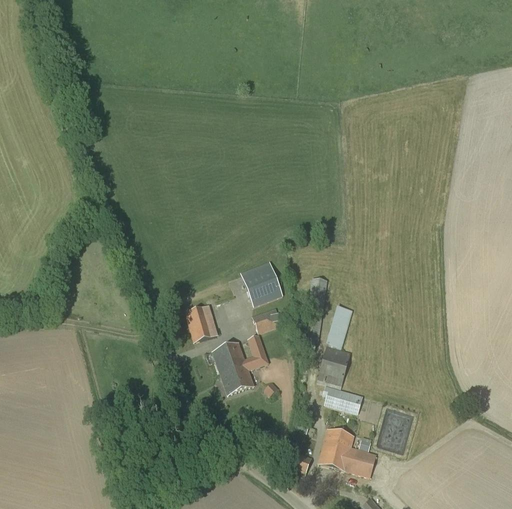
[(269,261),(239,273),(253,308),(282,297),(269,261)]
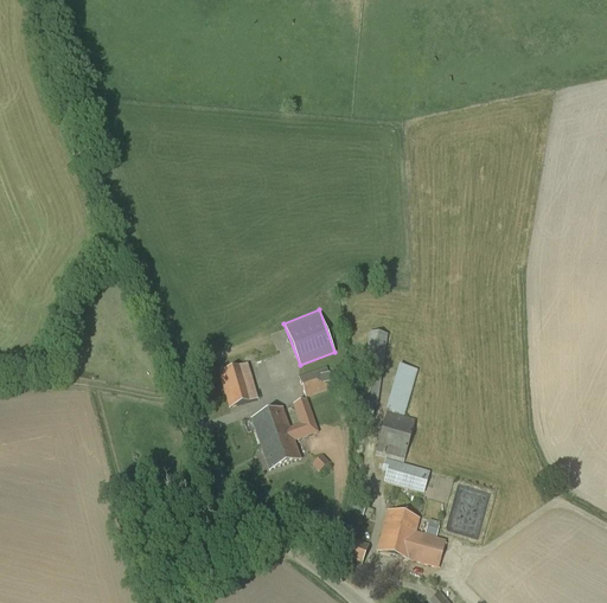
[(370,329),(358,403),(377,406),(388,332),(370,329)]
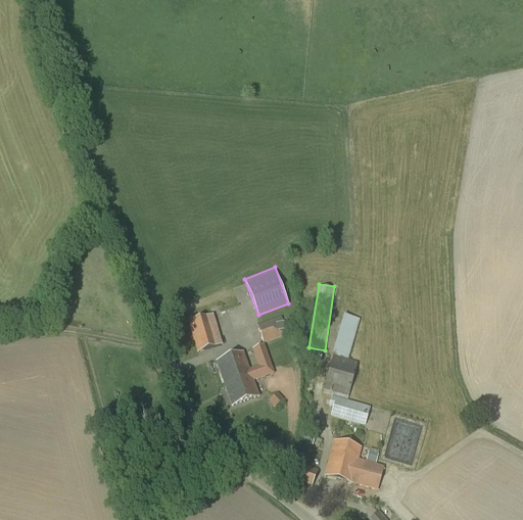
[(188,319),(196,348),(222,343),(214,312),(188,319)]
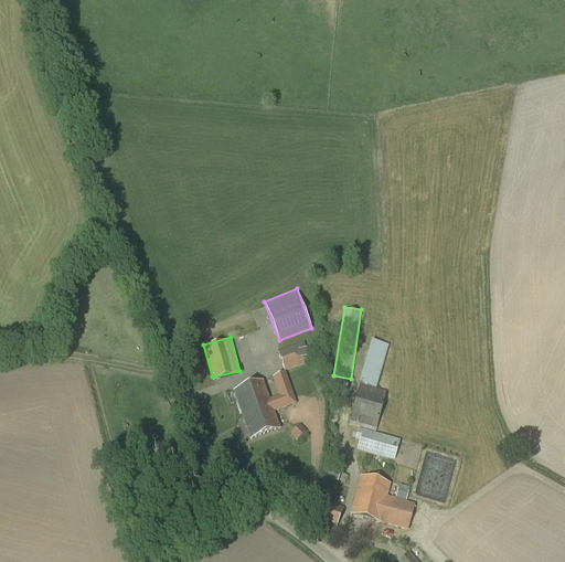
[(359,380),(376,385),(388,342),(371,338),(359,380)]
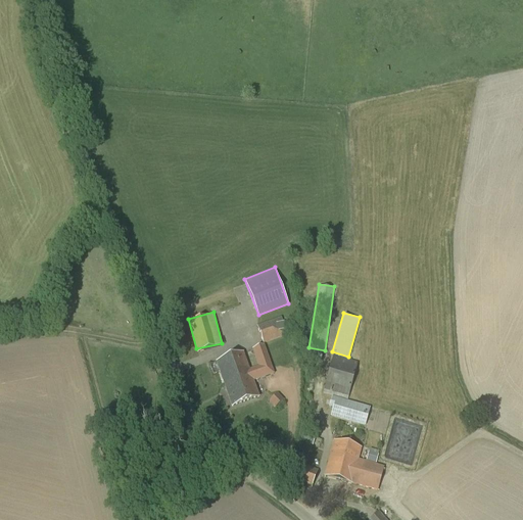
[(256,323),(264,341),(287,333),(281,315),(256,323)]
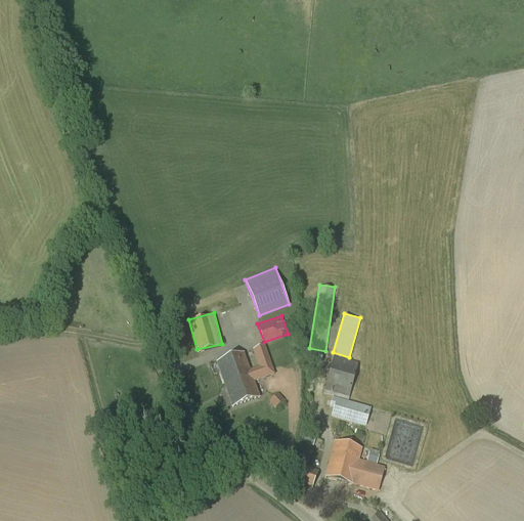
[(253,375),(225,385),(232,405),(260,395),(254,380),(274,373),(264,344),(253,348),(259,364),(250,368),(253,375)]
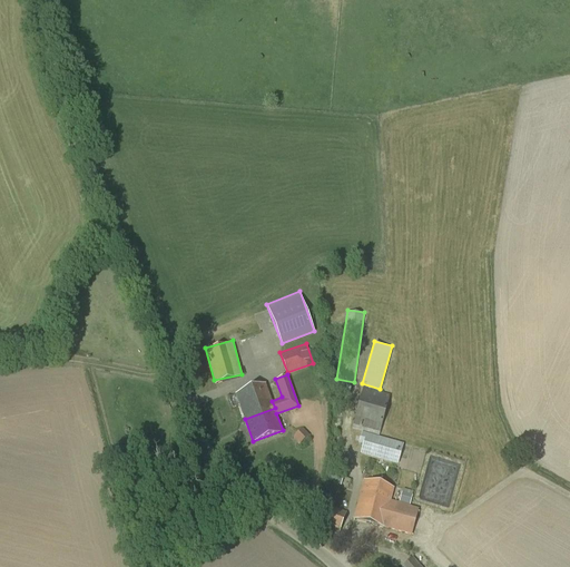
[(236,392),(244,416),(245,419),(275,408),(272,401),(265,382),(236,392)]
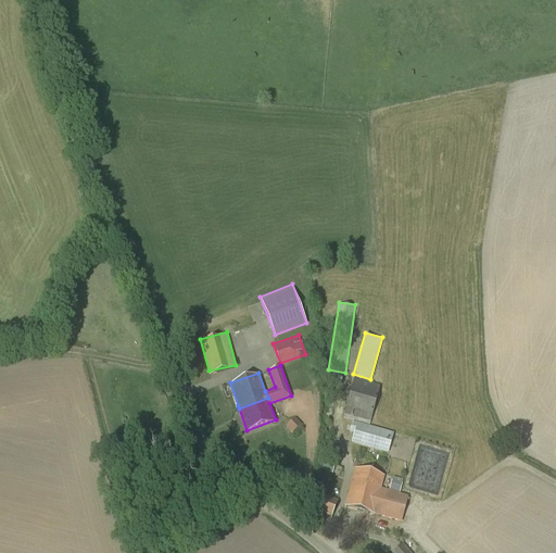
[(354,376),(343,415),(369,423),(380,384),(354,376)]
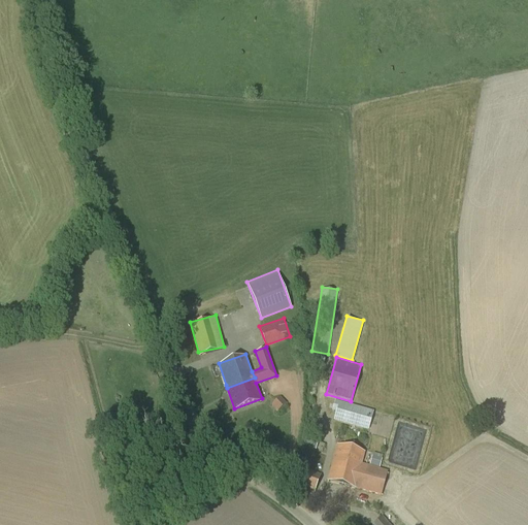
[(332,408),(336,409),(333,419),(368,428),(373,408),(335,398),(332,408)]
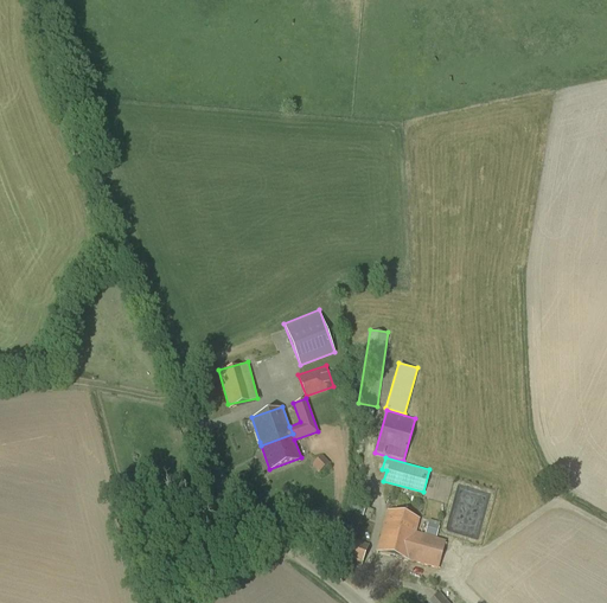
[(359,487),(351,510),(362,514),(365,505),(363,504),(368,491),(359,487)]
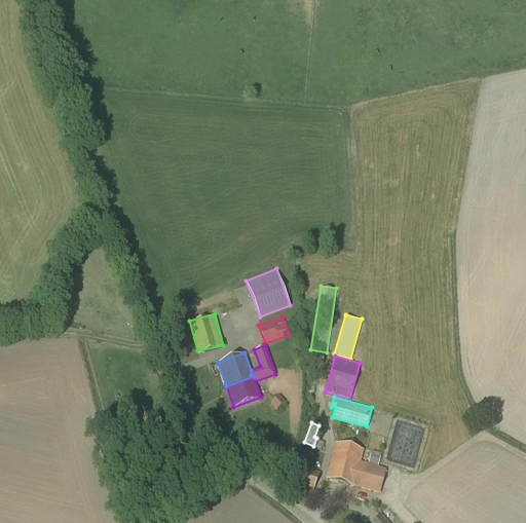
[(121,433),(121,446),(130,445),(130,433),(121,433)]
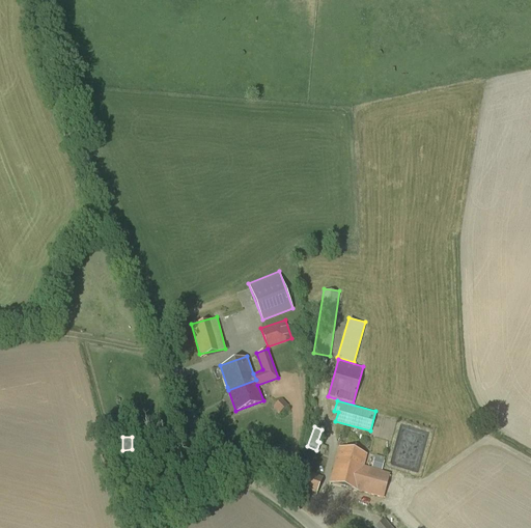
[(329,481),(383,496),(389,471),(364,464),(367,452),(339,445),(329,481)]
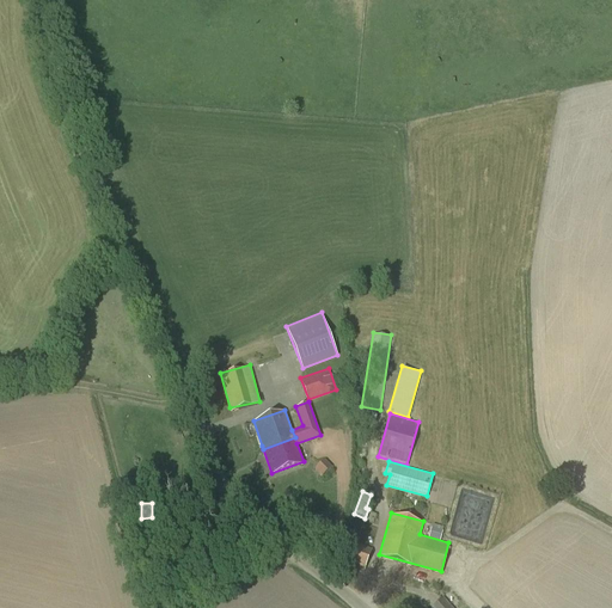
[(429,533),(440,536),(442,528),(430,526),(429,533)]
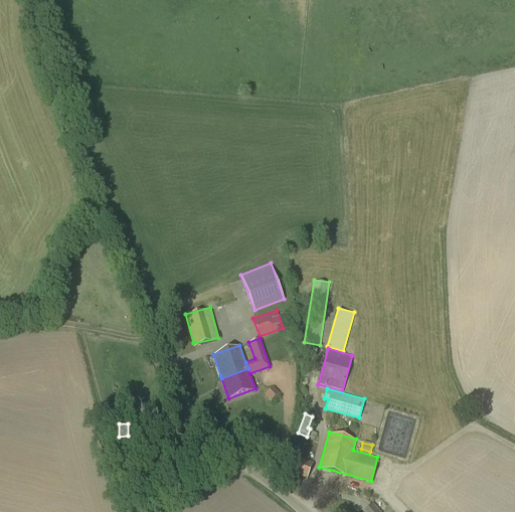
[(284,473),(298,477),(296,482),(304,485),(313,460),(291,452),(284,473)]
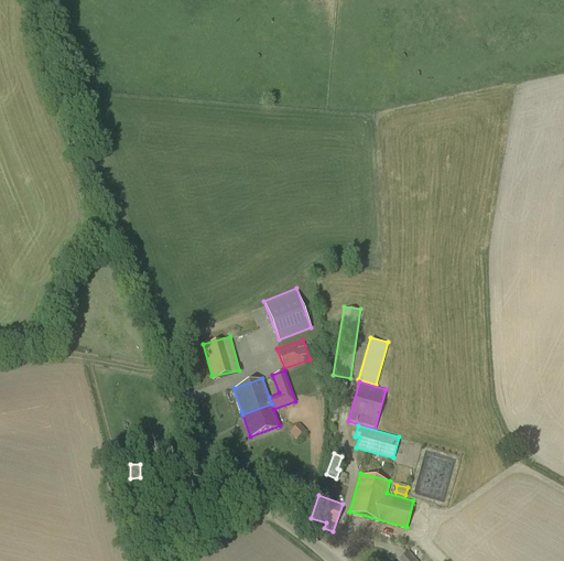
[(143,537),(138,540),(144,551),(169,536),(166,530),(147,541),(143,537)]
